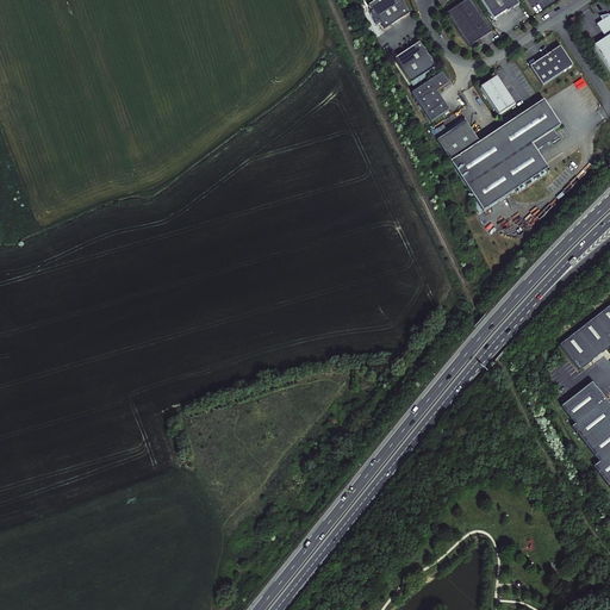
[(375,0),(368,5),(373,12),(372,12),(378,25),(380,24),(385,30),(409,13),(405,6),(406,6),(403,0),(375,0)]
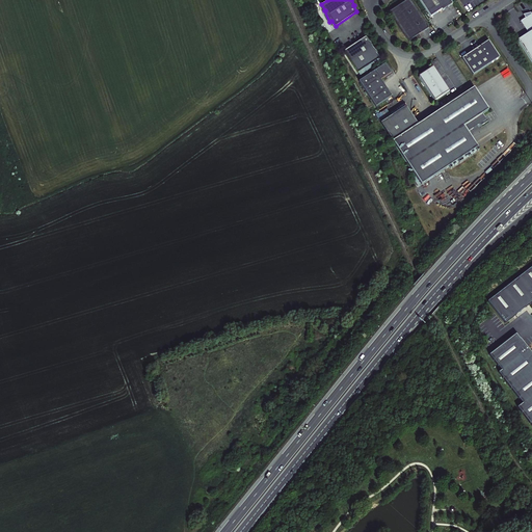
[(428,28),(408,0),(406,0),(389,12),(407,42),(428,28)]
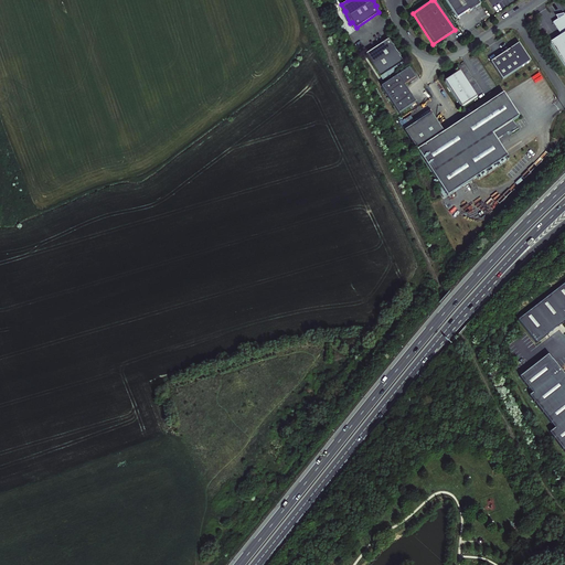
[(477,0),(445,0),(457,18),(469,10),(469,11),(480,4),(477,0)]
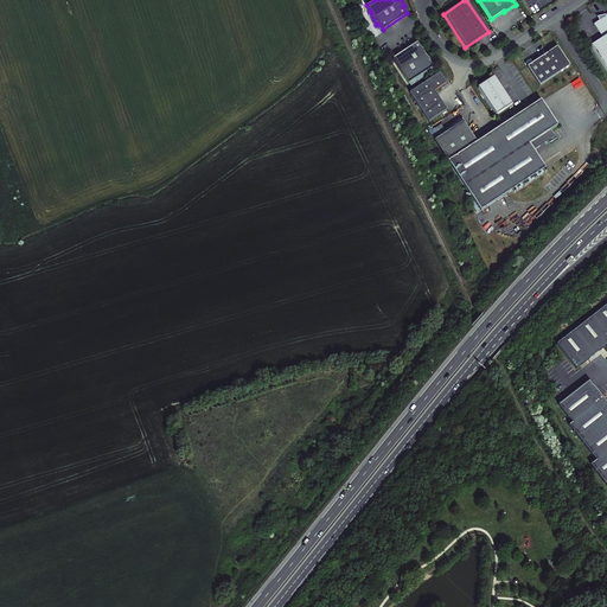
[(606,17),(594,25),(604,39),(590,48),(606,70),(606,17)]
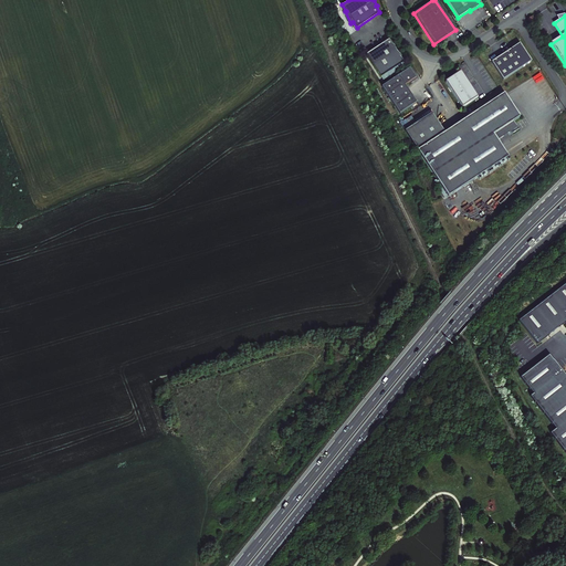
[(537,23),(533,17),(528,20),(533,27),(537,23)]
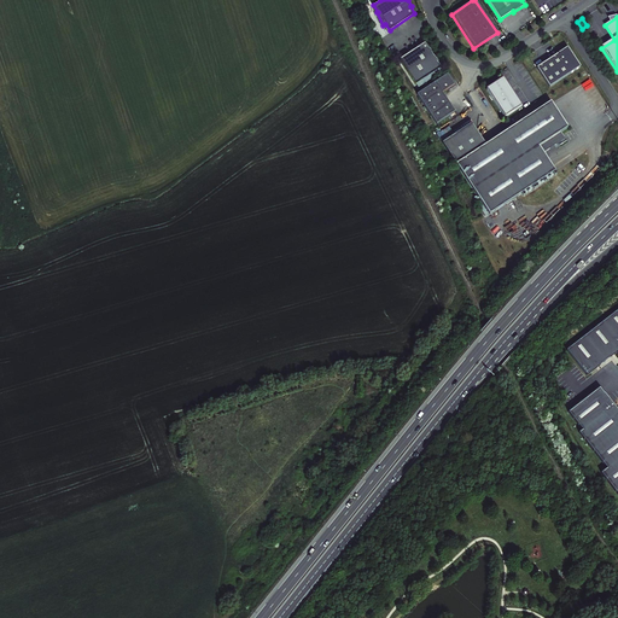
[(429,47),(425,41),(400,58),(415,82),(441,65),(437,59),(437,58),(433,53),(430,46),(429,47)]
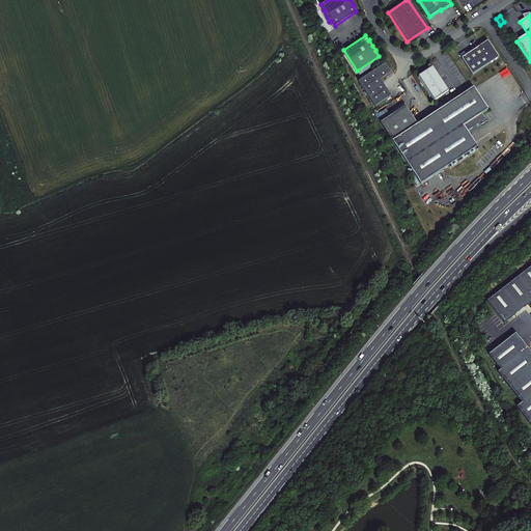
[(487,42),(462,59),(472,76),(499,58),(487,42)]
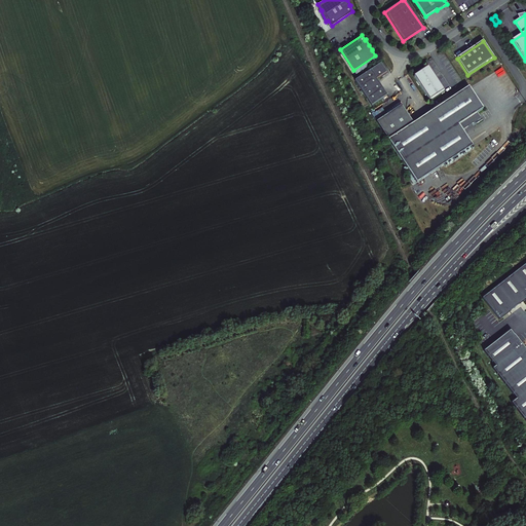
[(387,71),(380,62),(354,79),(372,104),(386,94),(376,78),(387,71)]
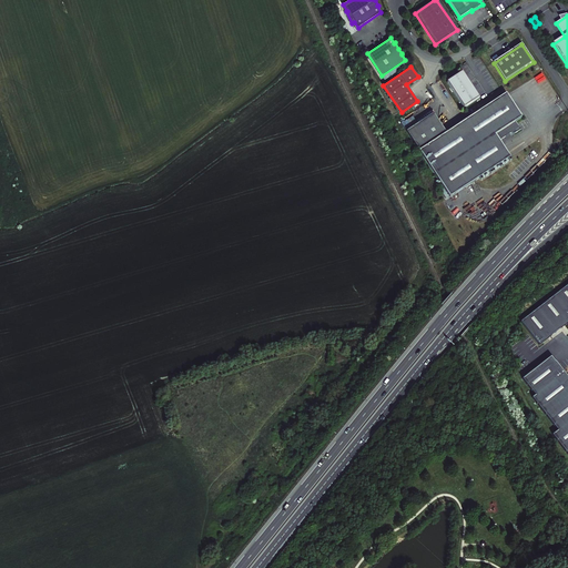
[(478,95),(462,70),(446,80),(463,105),(478,95)]
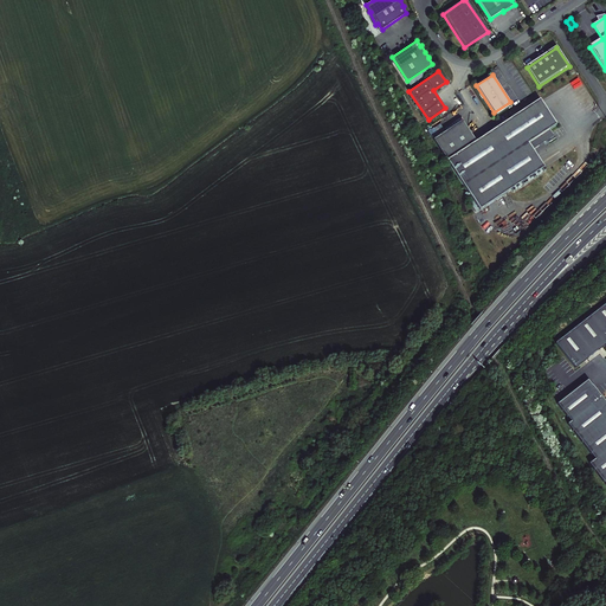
[(461,120),(433,139),(479,208),(543,167),(533,149),(554,136),(549,128),(556,123),(540,98),(476,141),(461,120)]
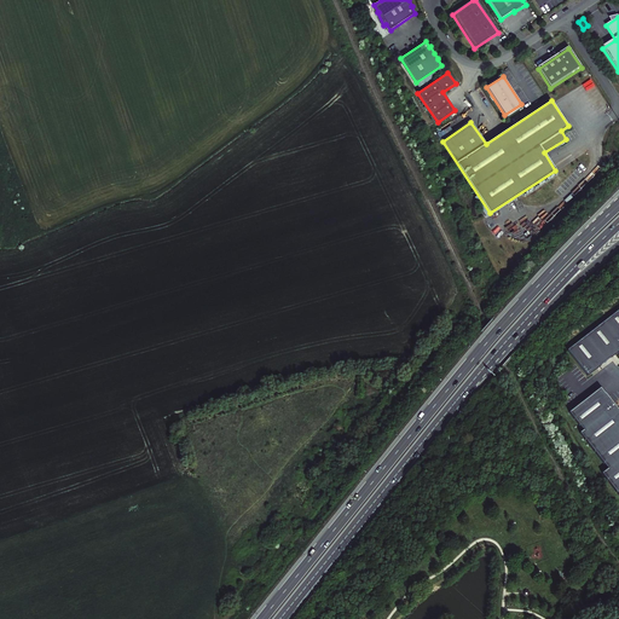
[(618,307),(566,348),(586,375),(618,350),(618,307)]
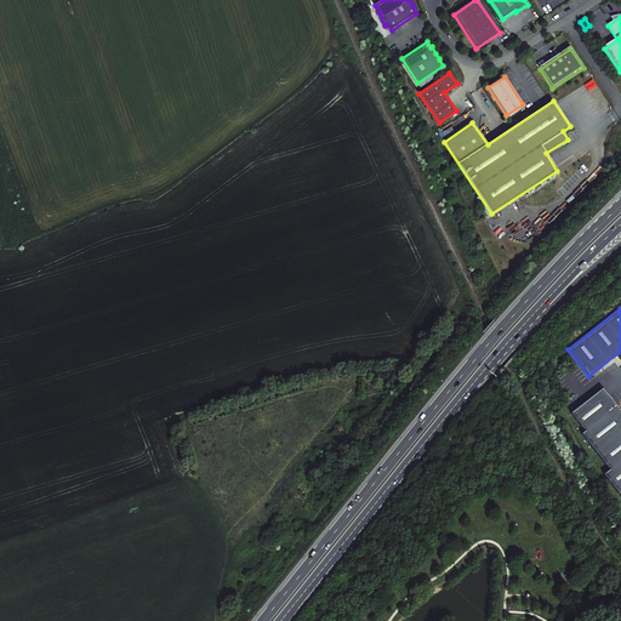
[(620,412),(603,389),(571,415),(586,433),(582,436),(610,471),(604,476),(620,496),(620,412)]
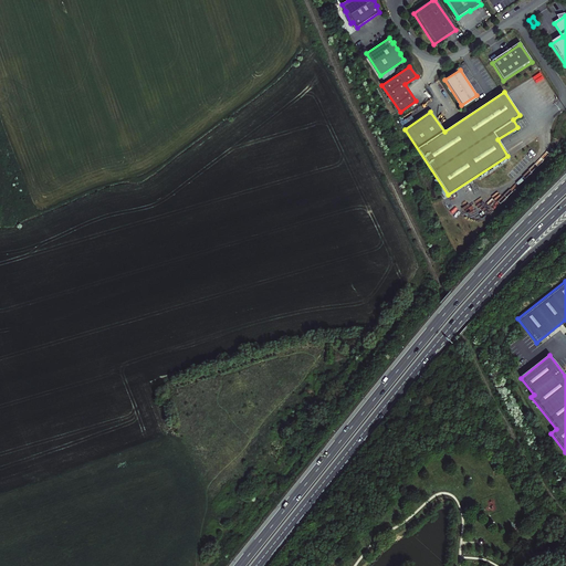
All buildings are outlined.
